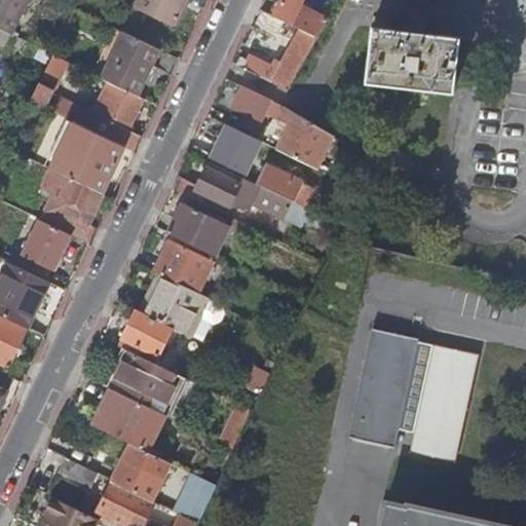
[(0,0),(0,29),(12,35),(28,0),(0,0)]
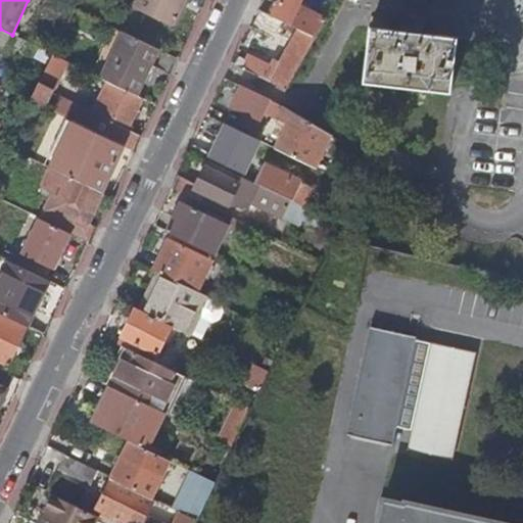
[(137,0),(134,7),(171,25),(182,0),(137,0)]
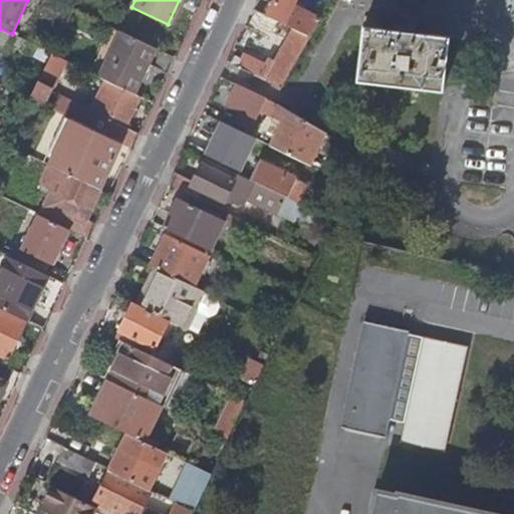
[(295,29),(311,37),(316,27),(305,21),(306,19),(291,12),(297,0),(276,0),(268,17),(295,29)]
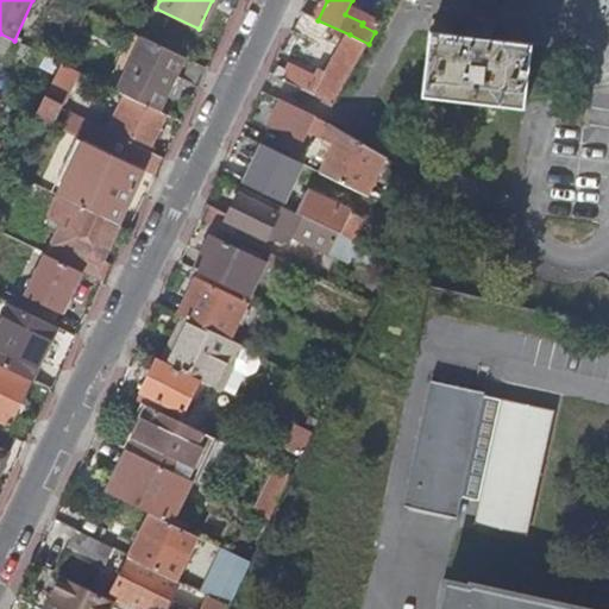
[(186,57),(132,32),(106,85),(111,87),(127,95),(159,111),(186,57)]
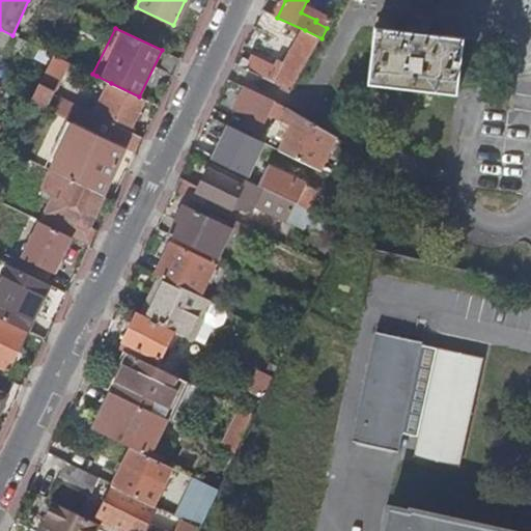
[(376,28),(370,83),(456,93),(464,37),(376,28)]
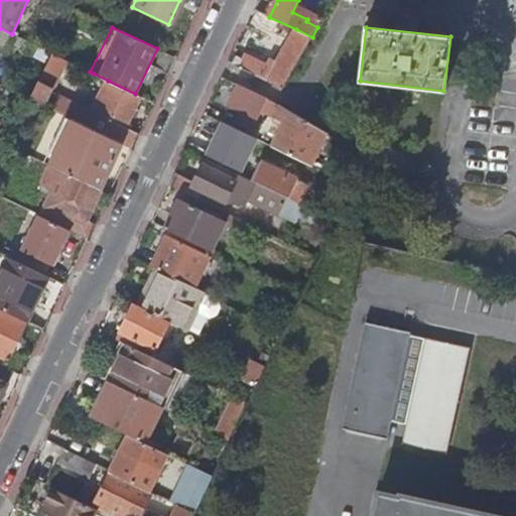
[(259,79),(282,90),(312,37),(296,29),(277,62),(270,58),(265,65),(245,55),(239,69),(257,77),(259,78),(259,79)]
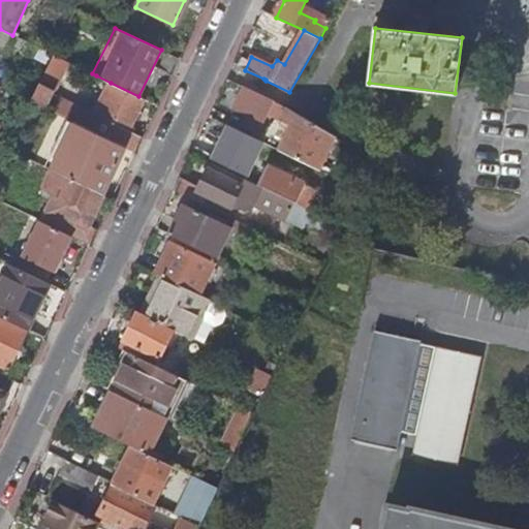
[(59,47),(54,56),(63,60),(68,51),(59,47)]
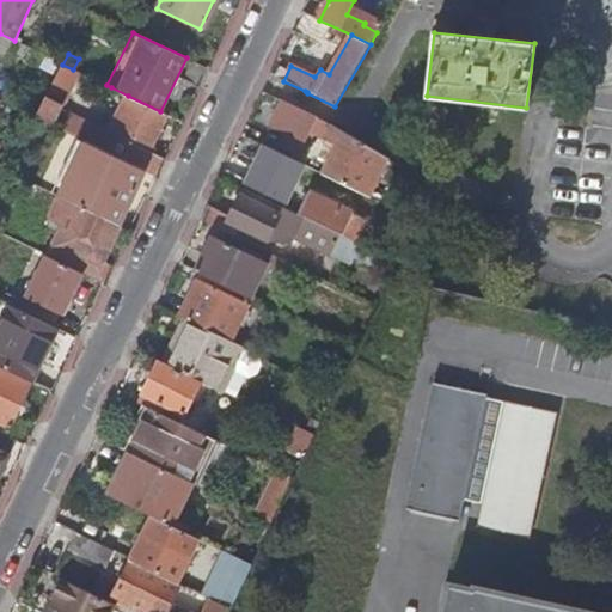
[(62,65),(36,118),(53,127),(61,110),(63,104),(79,73),(73,69),(62,65)]
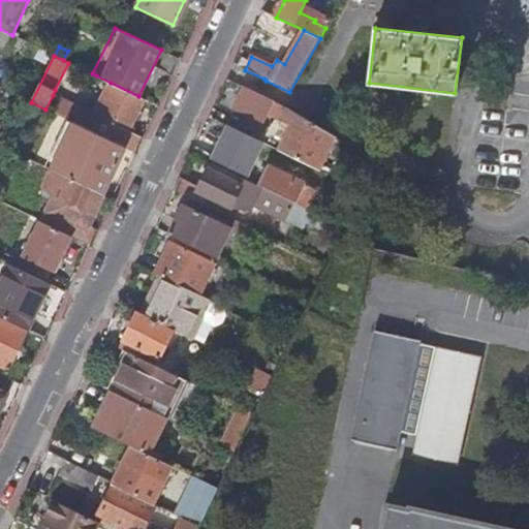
[(92,73),(87,71),(82,83),(90,87),(96,75),(92,73)]
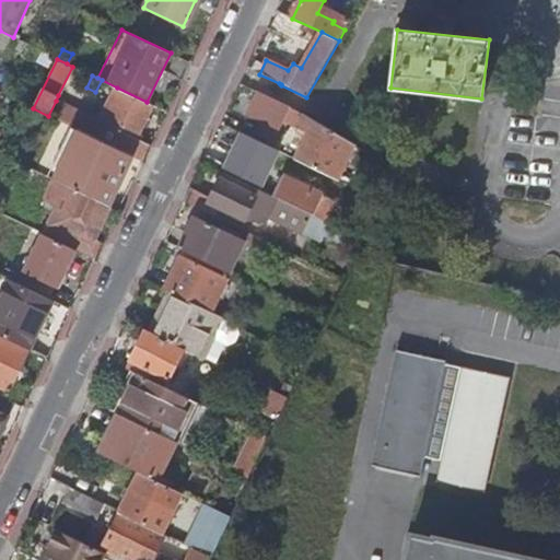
[(132,156),(143,162),(151,147),(141,141),(143,137),(139,135),(153,105),(147,102),(117,88),(97,127),(93,137),(132,156)]
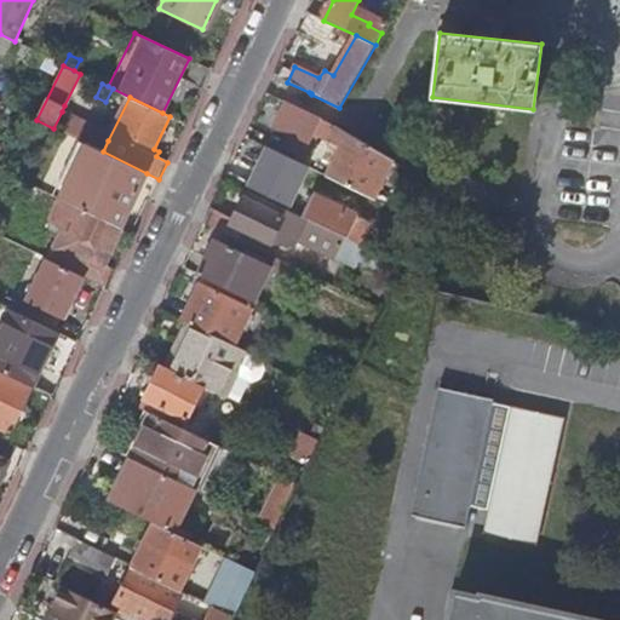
[(374,199),(394,161),(331,124),(319,119),(286,102),(274,127),(292,137),(287,148),(304,156),(314,136),(328,143),(329,142),(342,148),(327,177),(374,199)]
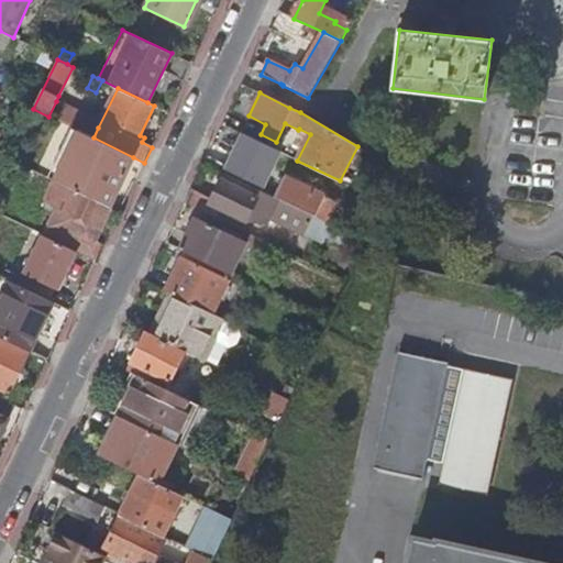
[(48,117),(74,129),(79,131),(85,121),(87,117),(56,101),(48,117)]
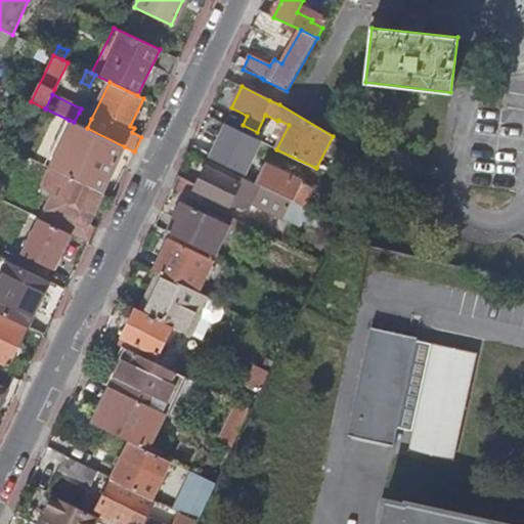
[(79,113),(74,122),(87,128),(91,119),(79,113)]
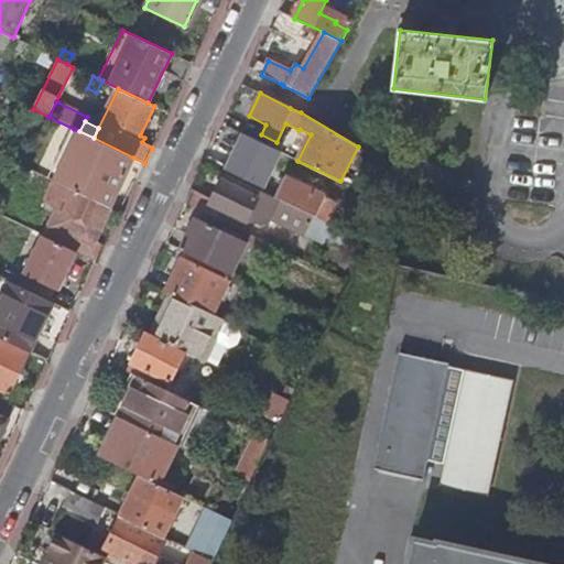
[(74,129),(51,179),(54,181),(79,131),(74,129)]
